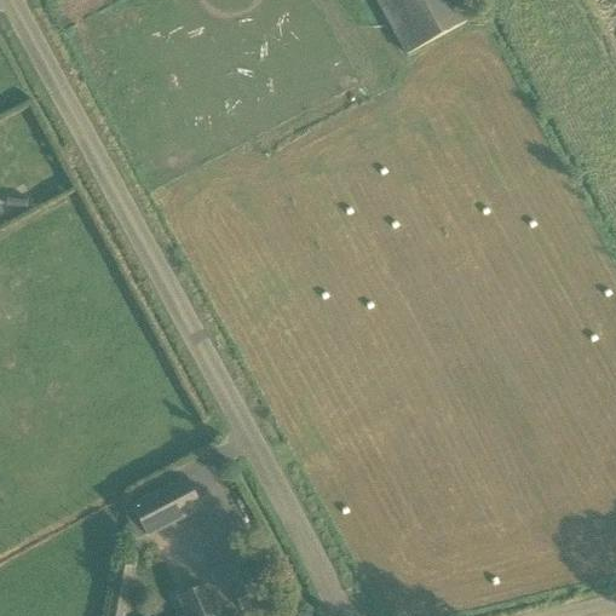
[(375,0),(404,52),(425,41),(462,21),(452,0),(375,0)]
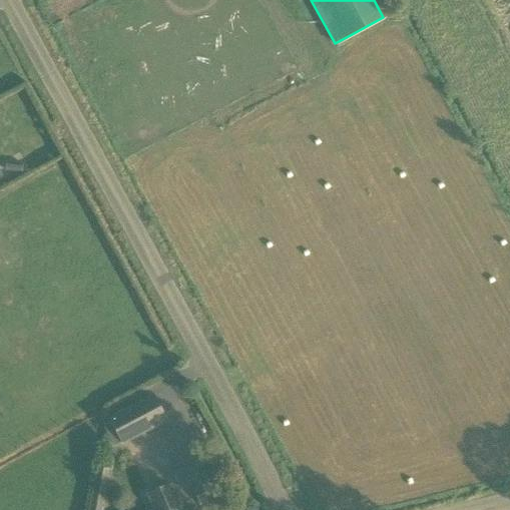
[(163,419),(150,395),(108,418),(120,441),(163,419)]
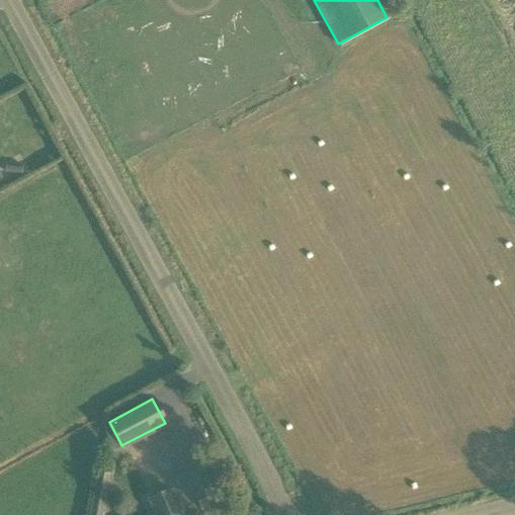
[(213,470),(192,482),(200,497),(222,486),(213,470)]
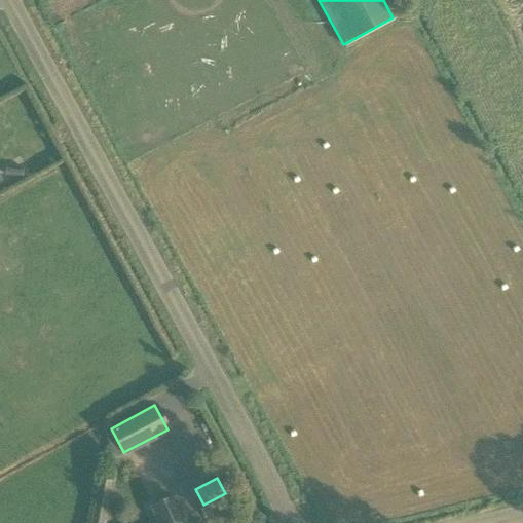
[(153,522),(184,522),(173,495),(149,506),(156,522),(155,522),(153,522)]
